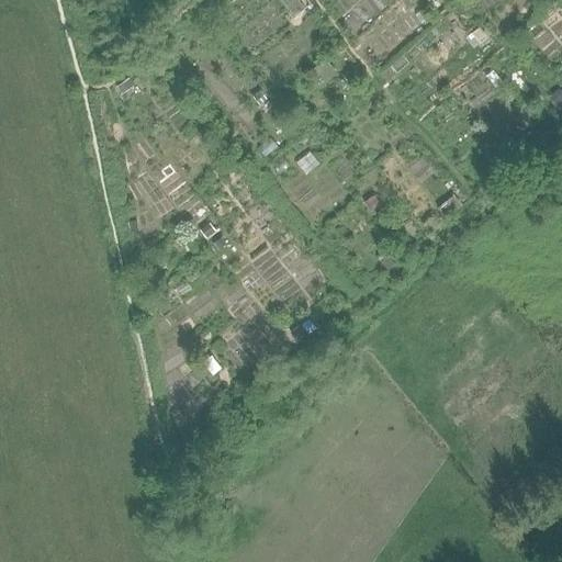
[(296,0),(279,0),(295,19),(305,10),(296,0)]
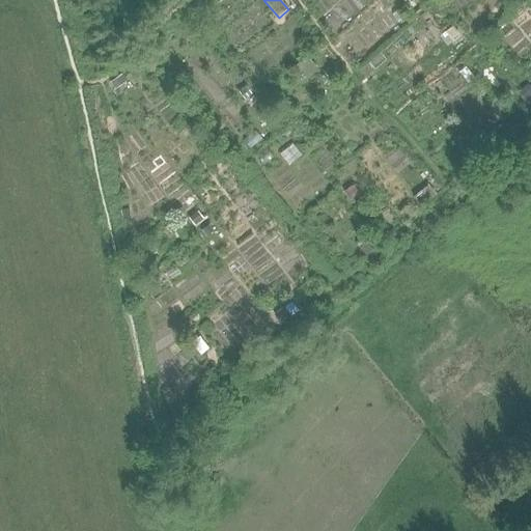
[(451,28),(445,32),(453,43),(459,38),(451,28)]
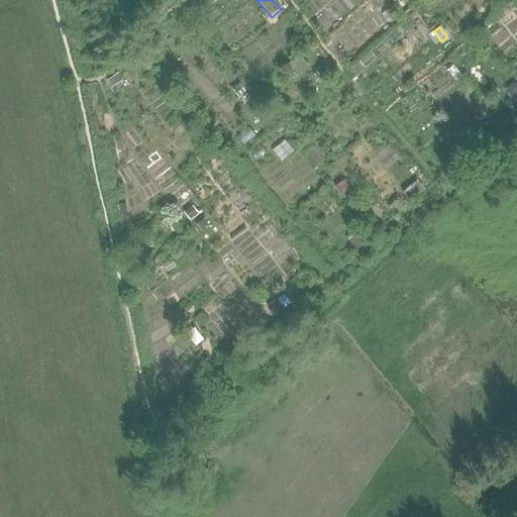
[(298,56),(287,66),(297,76),(308,66),(298,56)]
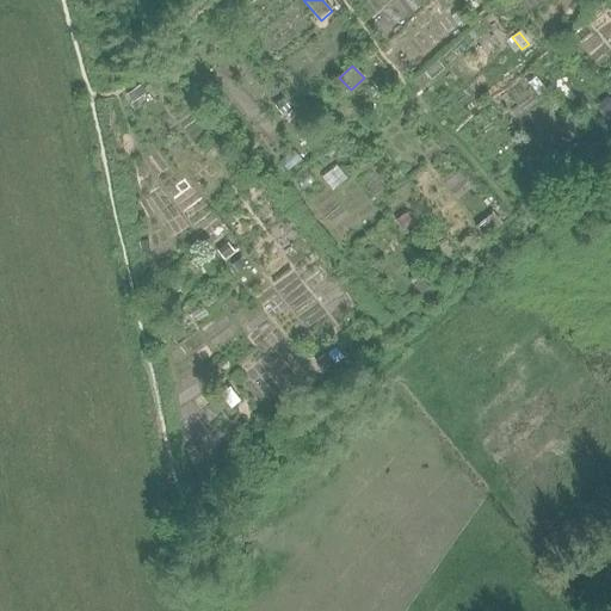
[(536,78),(528,84),(538,97),(545,91),(536,78)]
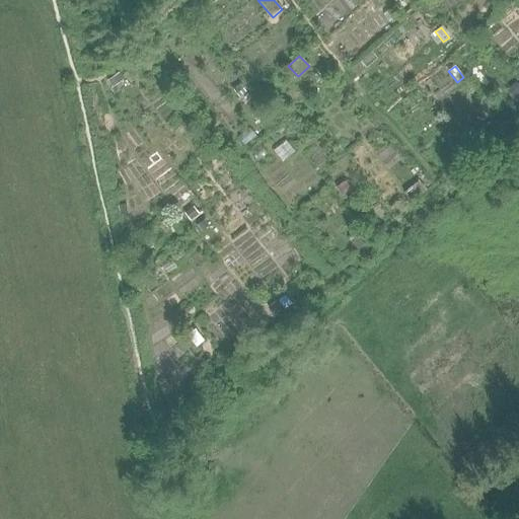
[(119,73),(107,81),(113,88),(124,80),(119,73)]
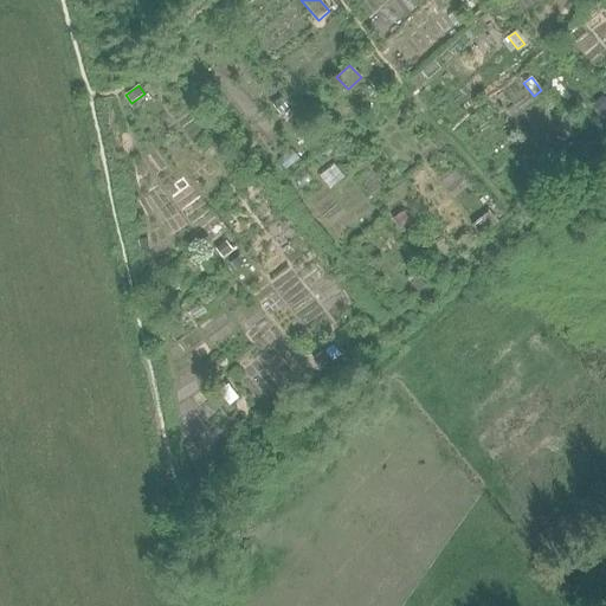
[(605,102),(601,97),(592,107),(604,121),(605,118),(605,102)]
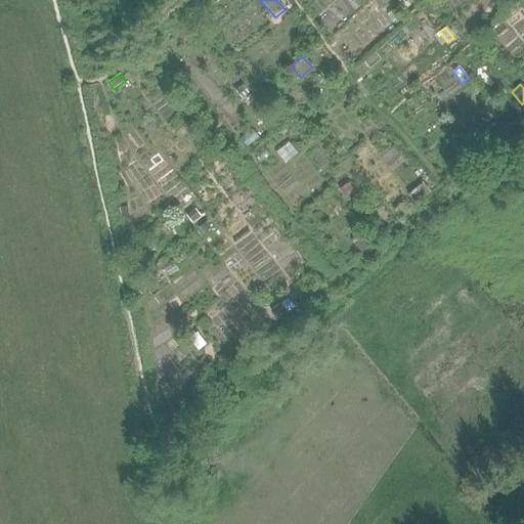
[(242,86),(235,91),(242,98),(248,93),(242,86)]
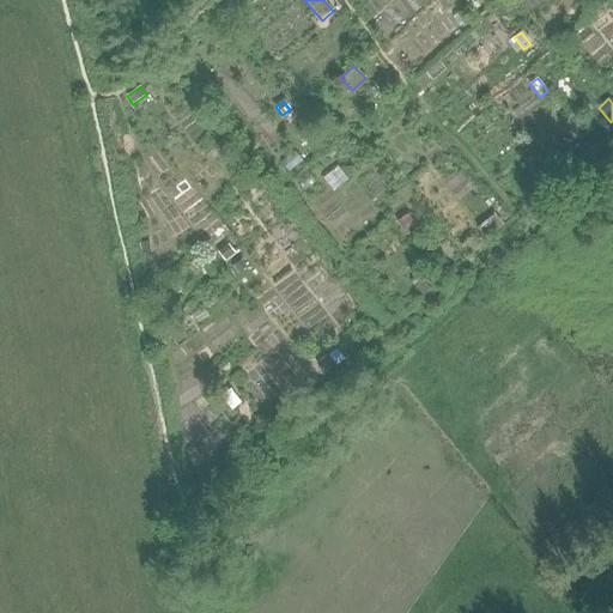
[(337,168),(327,175),(338,188),(347,180),(337,168)]
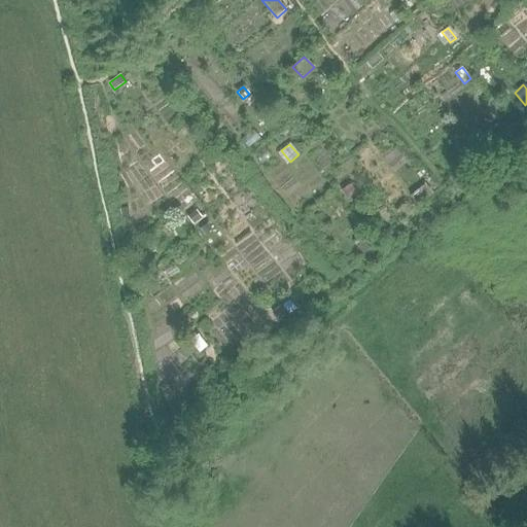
[(351,183),(341,190),(347,199),(357,191),(351,183)]
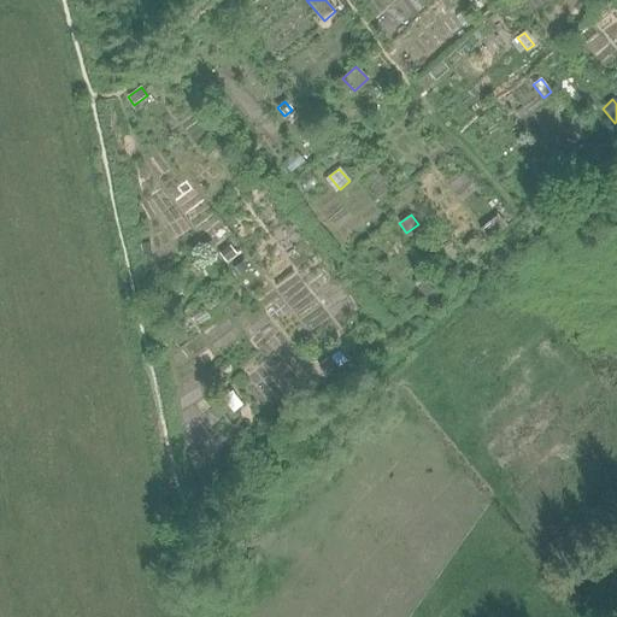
[(489,223),(480,230),(489,241),(499,234),(489,223)]
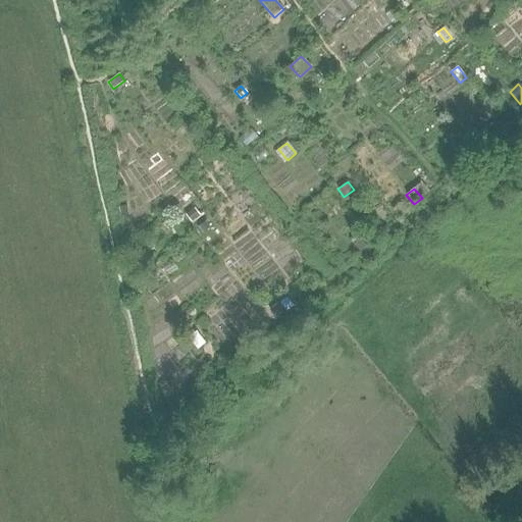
[(402,202),(392,210),(398,217),(407,209),(402,202)]
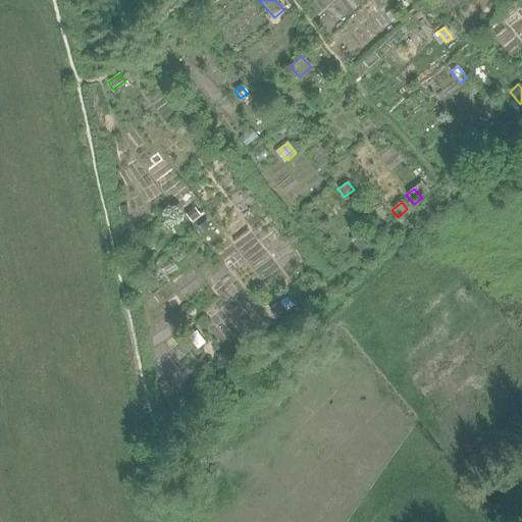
[(194,208),(185,215),(191,222),(200,215),(194,208)]
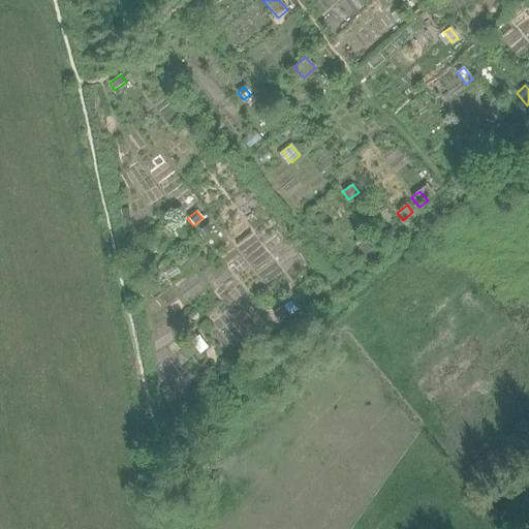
[(208,225),(200,229),(206,237),(213,231),(208,225)]
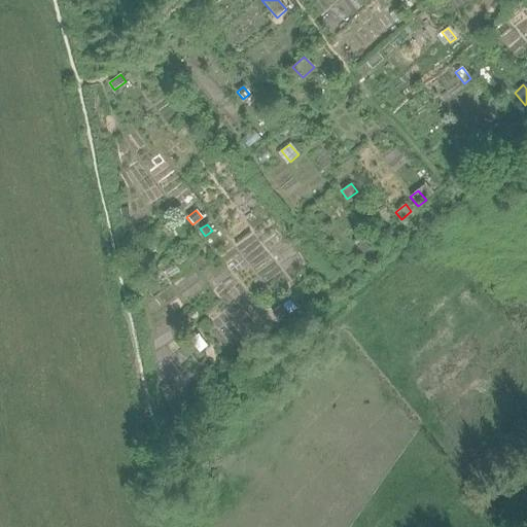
[(364,235),(354,243),(363,254),(374,246),(364,235)]
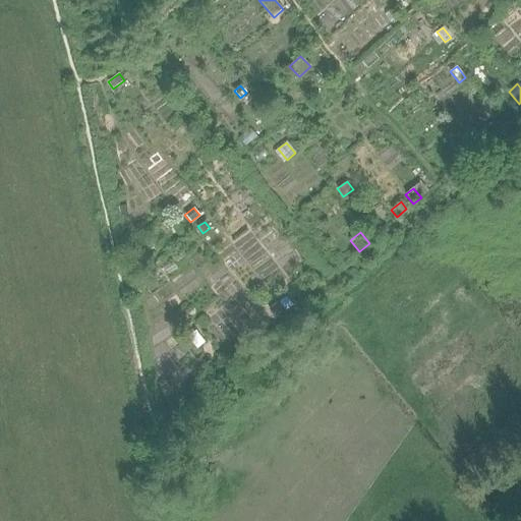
[(153,273),(142,280),(147,287),(157,280),(153,273)]
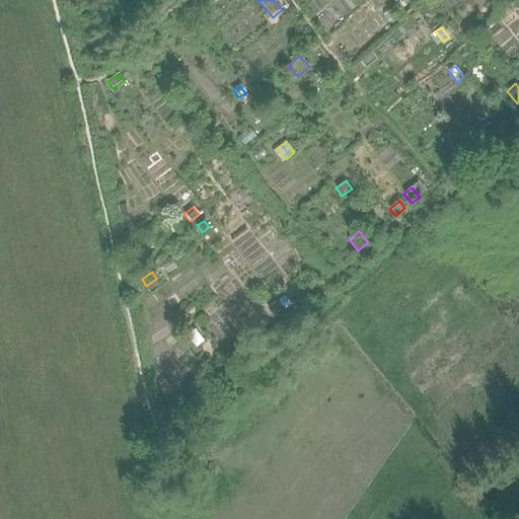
[(285,296),(278,301),(285,310),(292,305),(285,296)]
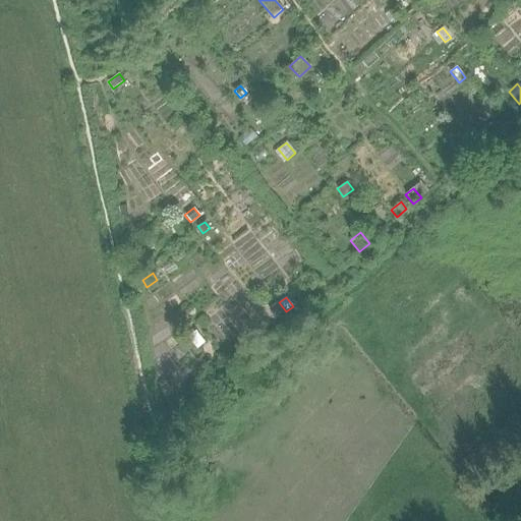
[(282,311),(277,304),(270,310),(275,316),(282,311)]
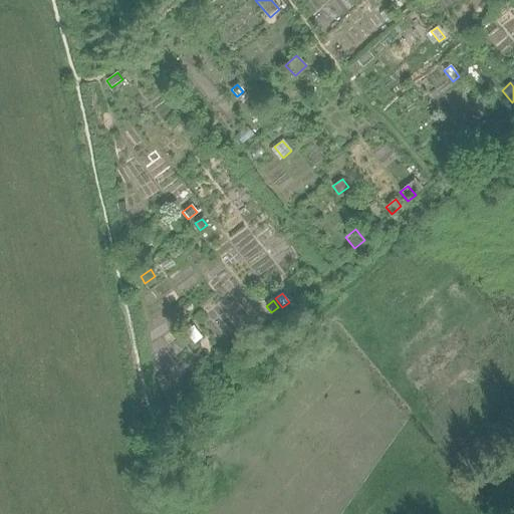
[(193,326),(185,333),(195,344),(202,337),(193,326)]
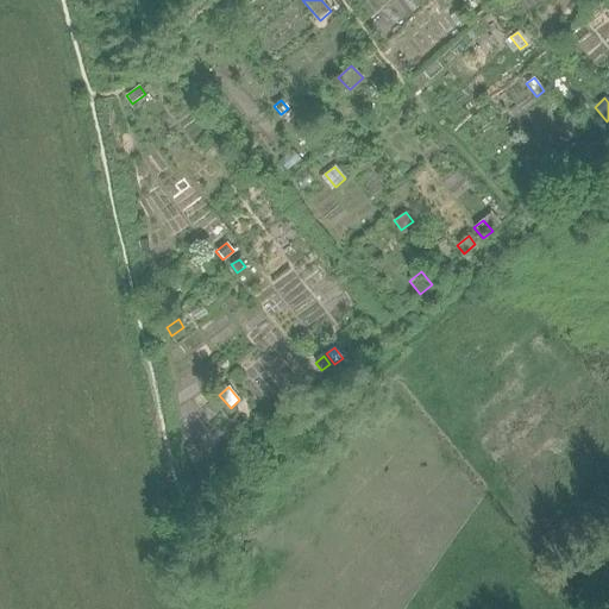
[(244,422),(236,429),(243,438),(251,429),(244,422)]
